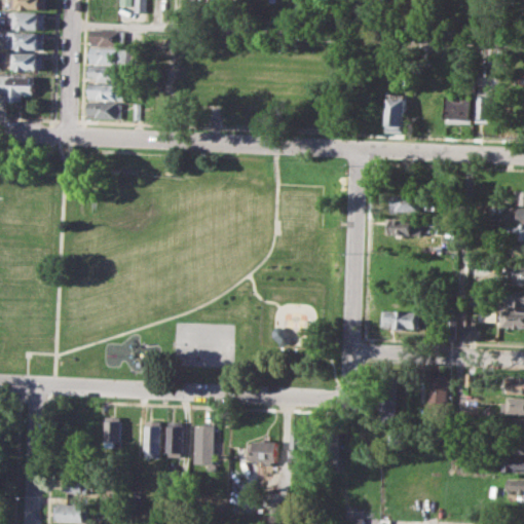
[(9,0),(45,0),(45,10),(9,9),(9,0)]
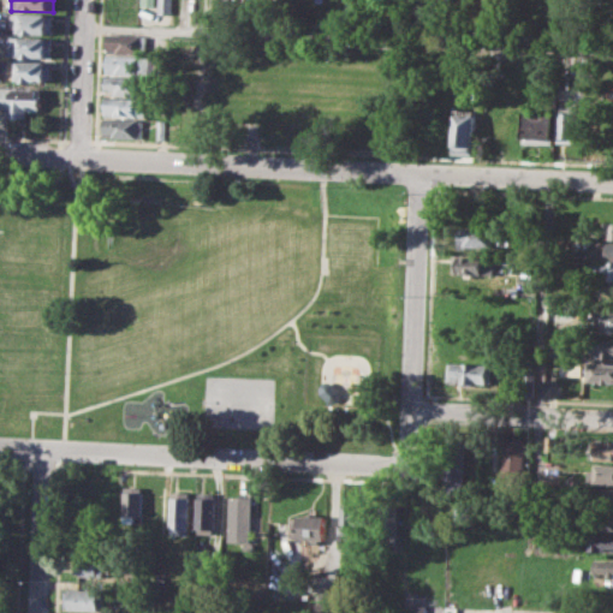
[(156,0),(171,0),(171,16),(156,16),(156,0)]
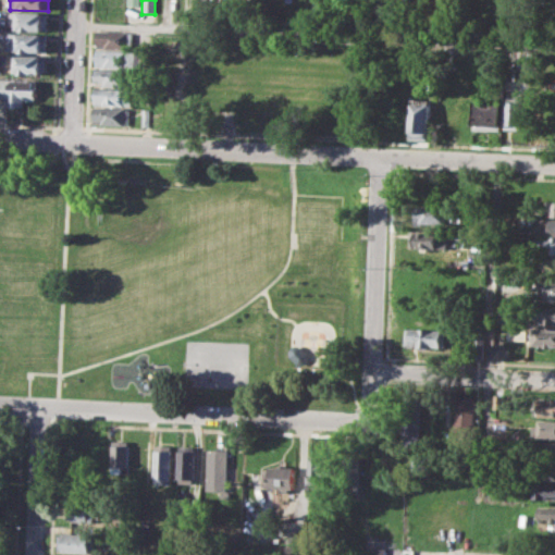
[(8,13),(48,15),(47,33),(16,32),(16,26),(8,25),(8,13)]
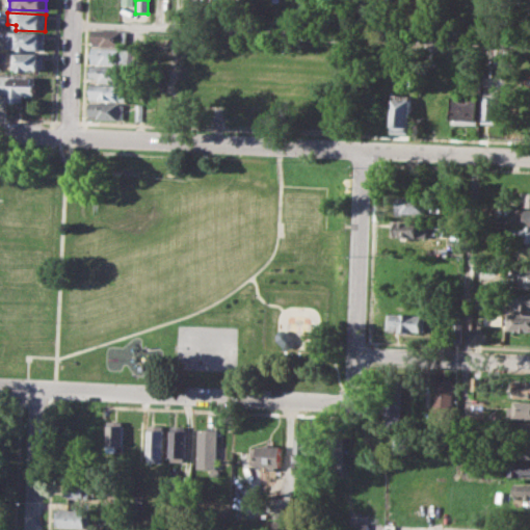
[(93,30),(129,32),(128,48),(93,47),(93,30)]
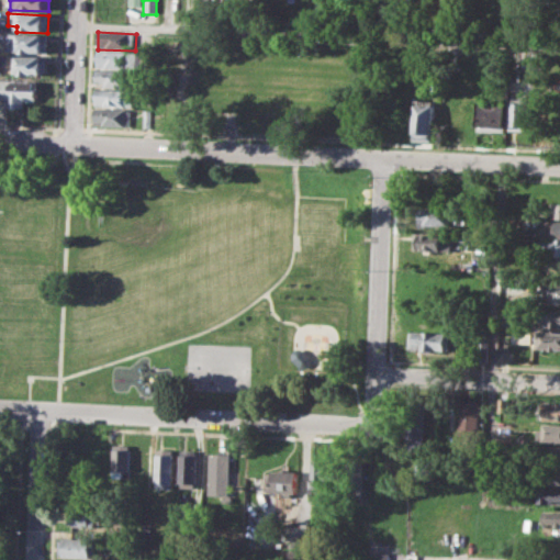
[(11,35),(47,36),(46,54),(11,53),(11,35)]
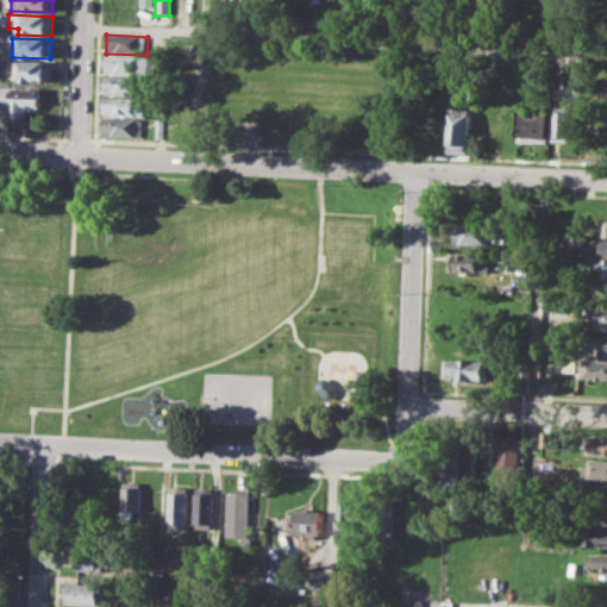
[(105,57),(146,60),(145,77),(105,75),(105,57)]
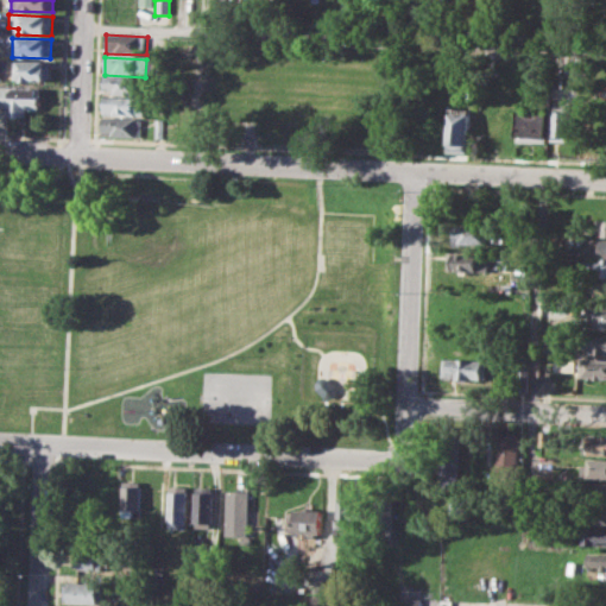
[(18,61),(51,63),(51,83),(17,81),(18,61)]
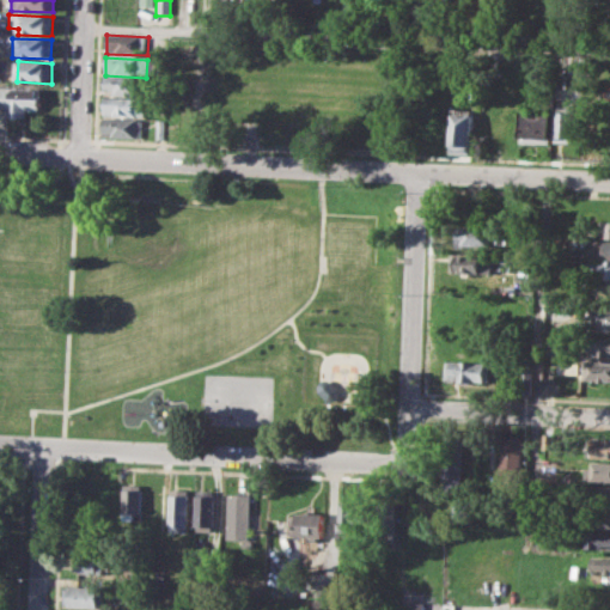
[(104,79),(145,80),(144,97),(113,96),(113,91),(104,91),(104,79)]
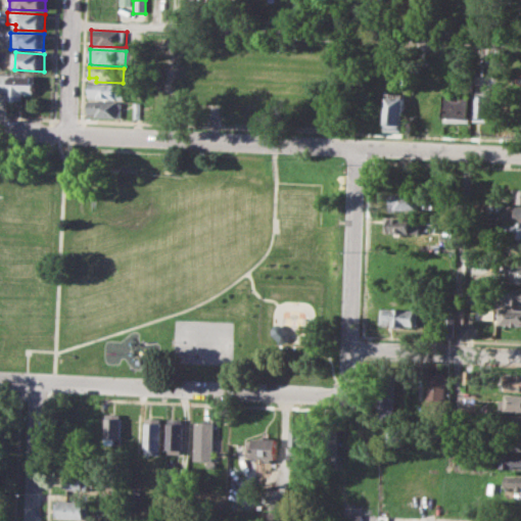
[(0,75),(33,78),(32,96),(20,95),(20,101),(5,100),(5,95),(0,94),(0,75)]
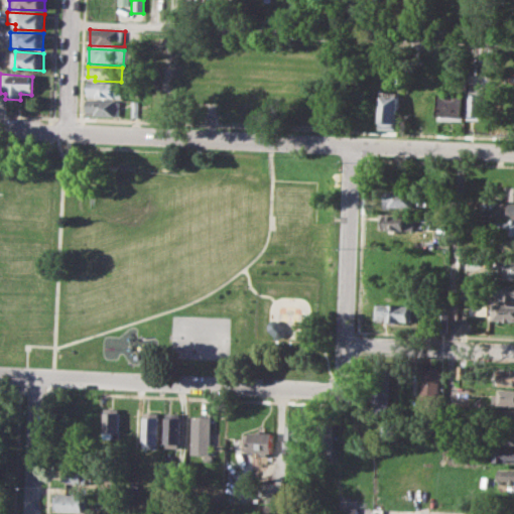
[(88,84),(122,85),(121,100),(87,98),(88,84)]
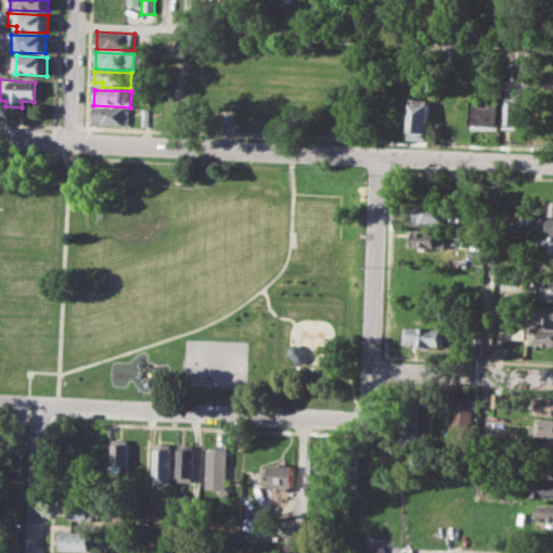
[(437,100),(468,101),(467,131),(436,130),(437,100)]
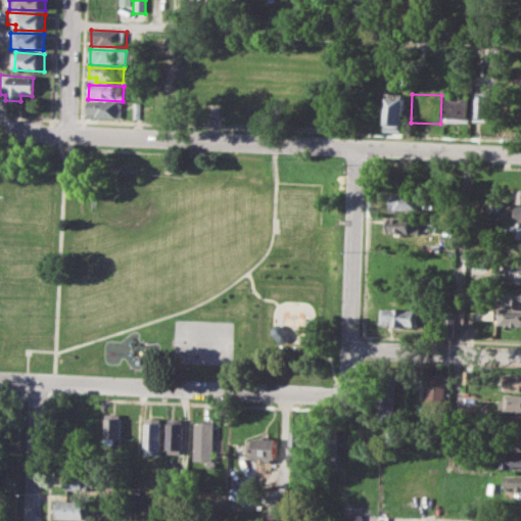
[(385,95),(401,96),(400,132),(384,131),(385,95)]
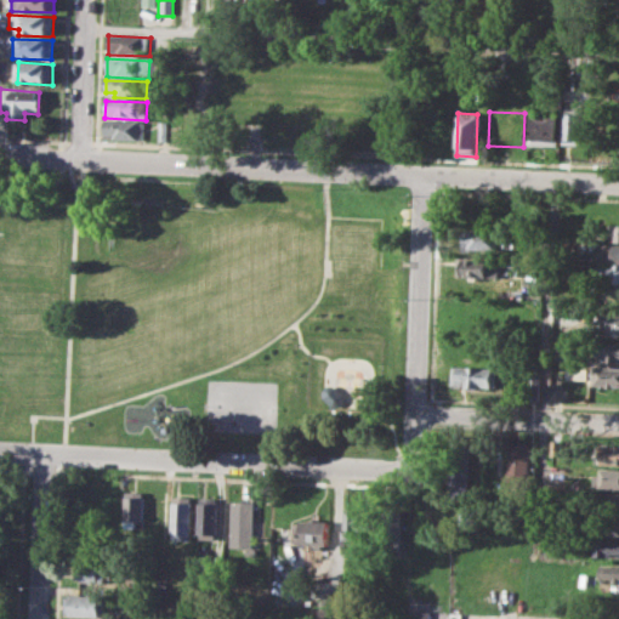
[(529,114),(557,115),(556,147),(528,147),(529,114)]
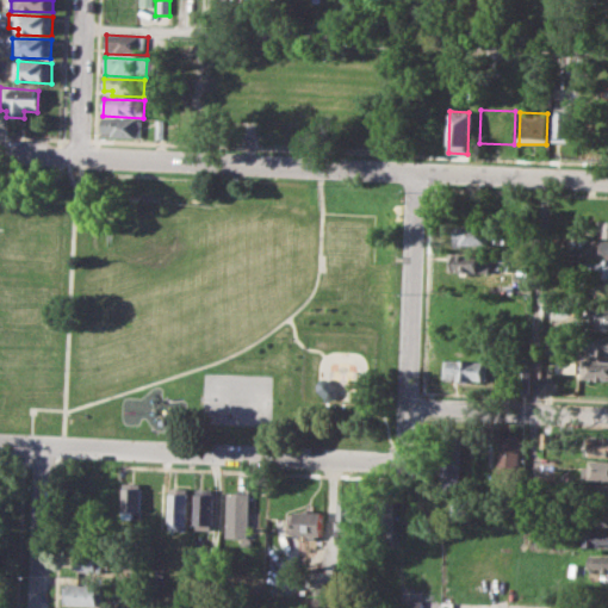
[(552,113),(574,115),(572,144),(551,143),(552,113)]
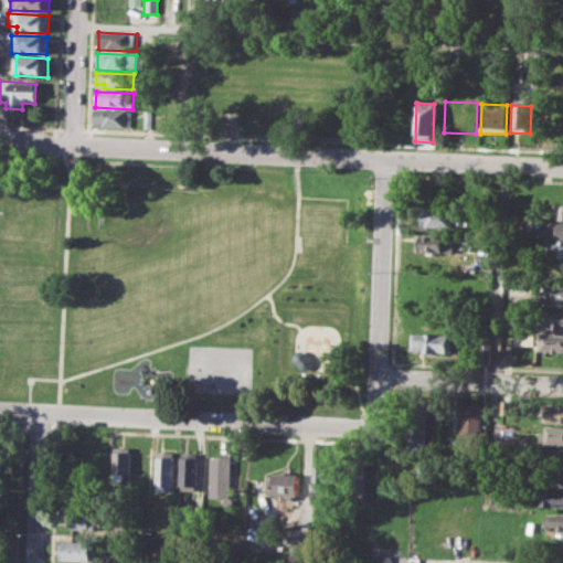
[(95,110),(133,113),(131,129),(94,127),(95,110)]
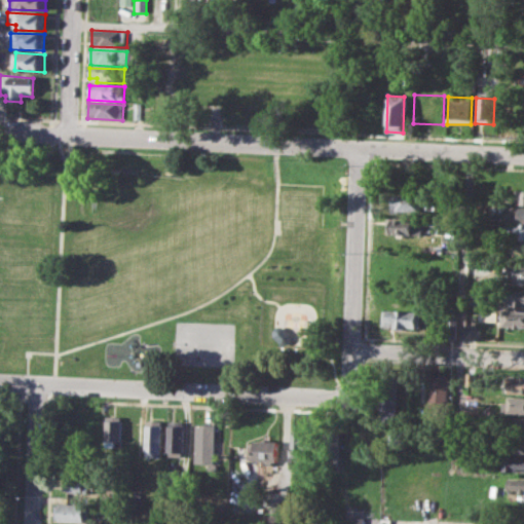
[(516,191),(523,191),(523,204),(515,204),(516,191)]
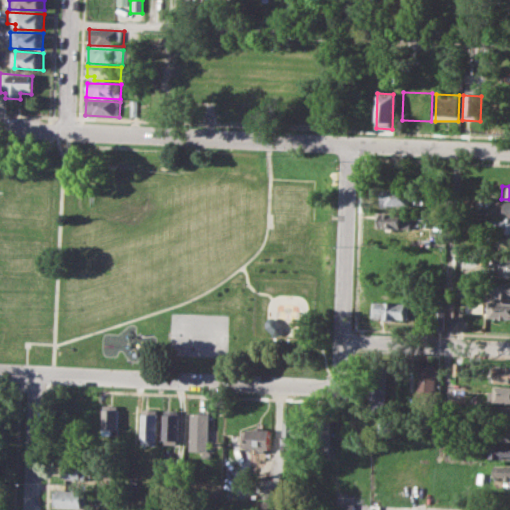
[(380,191),(409,192),(408,209),(380,208),(380,191)]
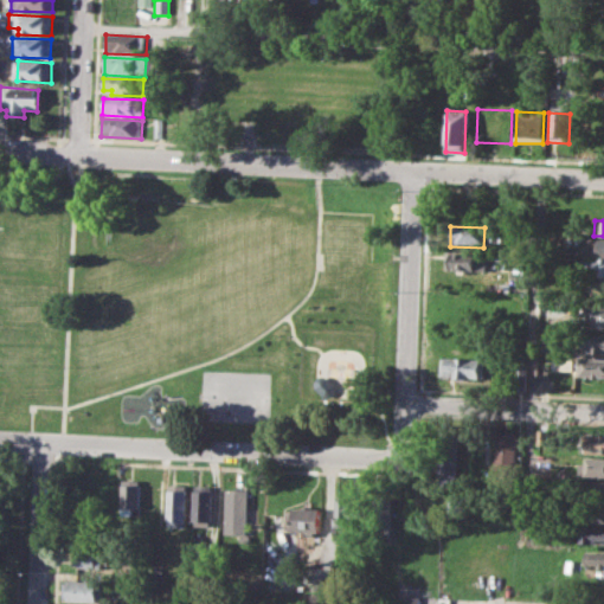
[(583,239),(603,241),(603,257),(582,256),(583,239)]
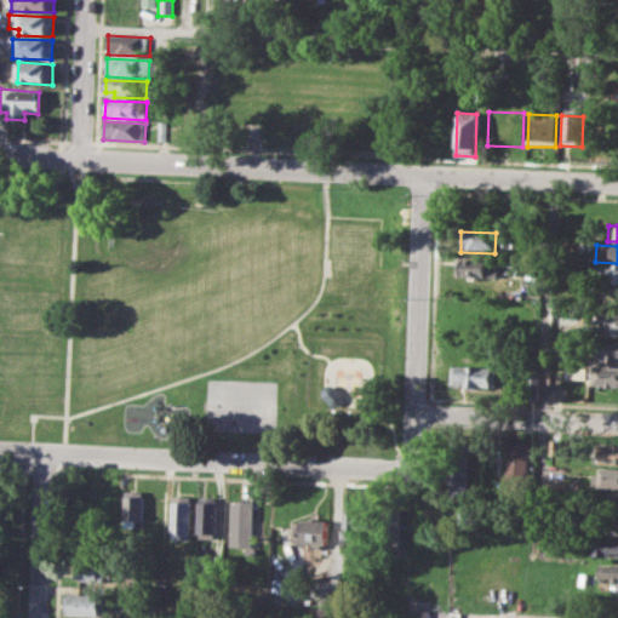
[(455,259),(497,262),(497,280),(455,279),(455,259)]
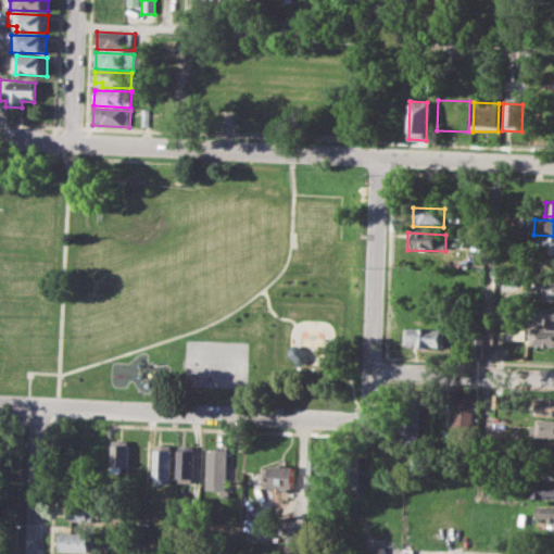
[(538,238),(553,238),(553,254),(537,254),(538,238)]
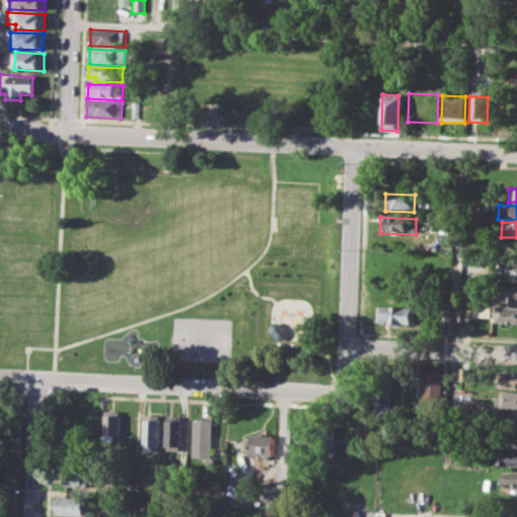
[(501,239),(516,239),(516,255),(500,255),(501,239)]
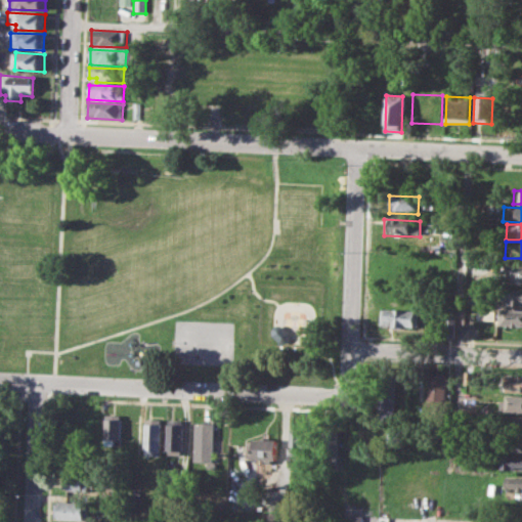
[(507,264),(521,265),(521,286),(511,286),(512,279),(506,279),(507,264)]
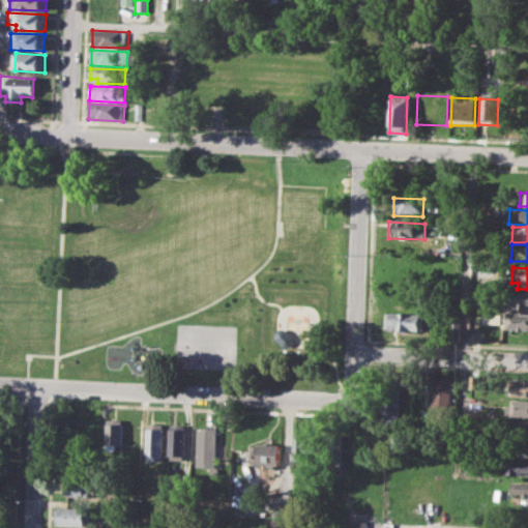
[(509,294),(527,295),(527,310),(509,310),(509,294)]
